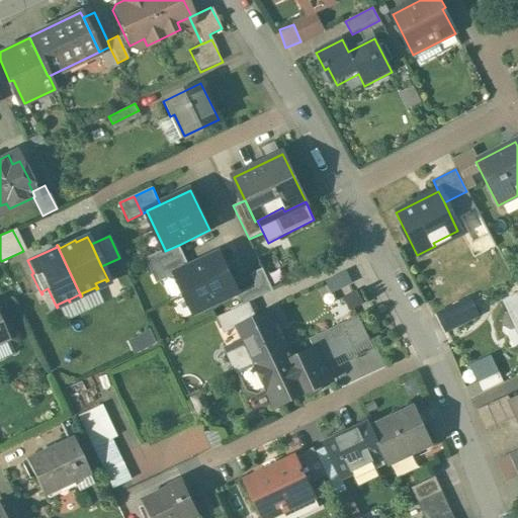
[(165,250),(160,252),(166,264),(171,276),(176,274),(175,273),(189,267),(179,245),(165,251),(165,250)]
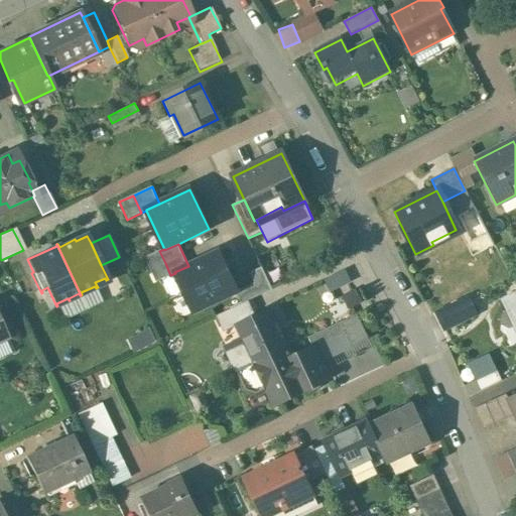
[(159,251),(145,257),(150,270),(165,263),(159,251)]
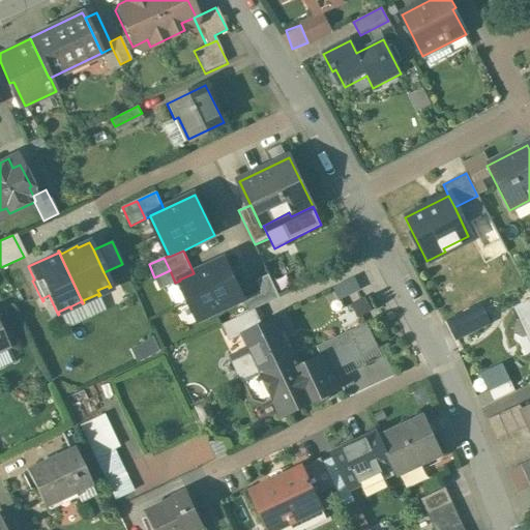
[(194,273),(179,280),(180,281),(200,321),(243,301),(245,300),(244,299),(226,259),(194,273)]
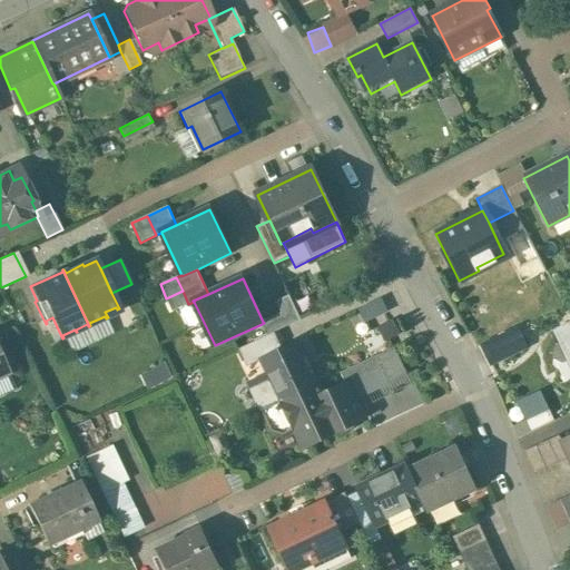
[(183,291),(166,298),(173,312),(188,304),(183,291)]
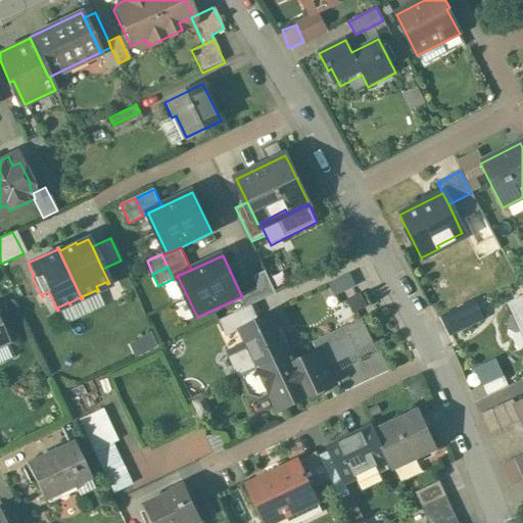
[(251,305),(276,293),(266,271),(253,277),(258,287),(241,295),(242,296),(240,297),(245,307),(251,305)]
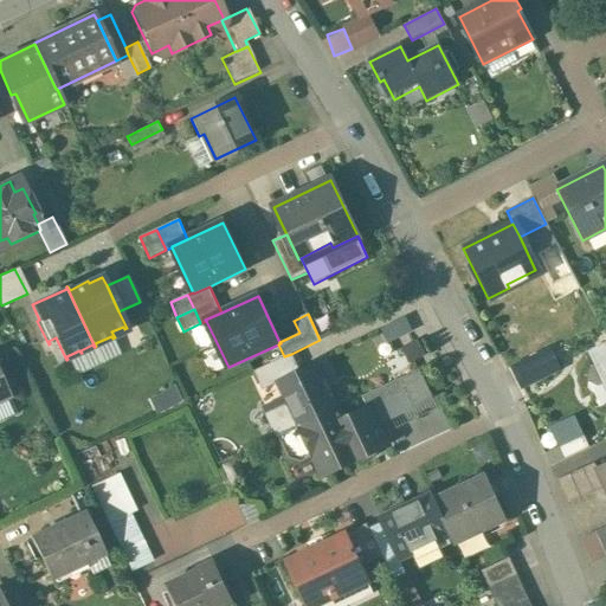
[(405,346),(410,360),(425,354),(419,340),(405,346)]
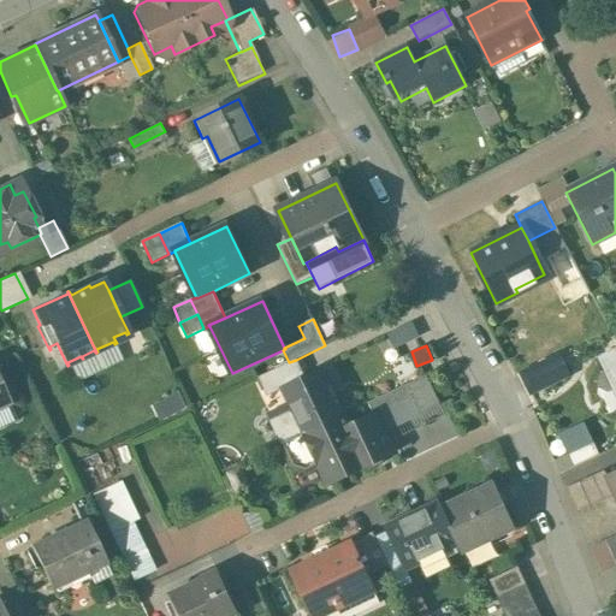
[(615,348),(600,356),(606,371),(603,372),(600,384),(611,390),(615,389),(615,390),(615,348)]
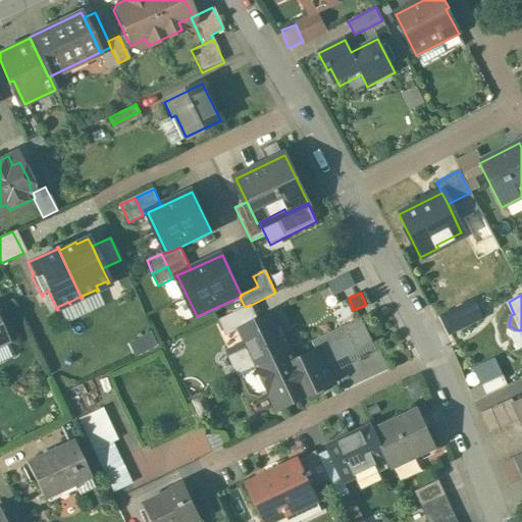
[(450,334),(482,319),(473,301),(440,316),(450,334)]
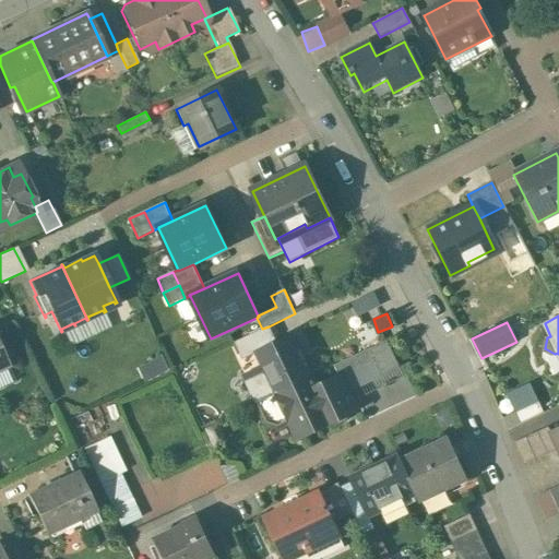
[(269,326),(262,329),(233,343),(238,355),(242,353),(245,357),(257,352),(276,342),(269,326)]
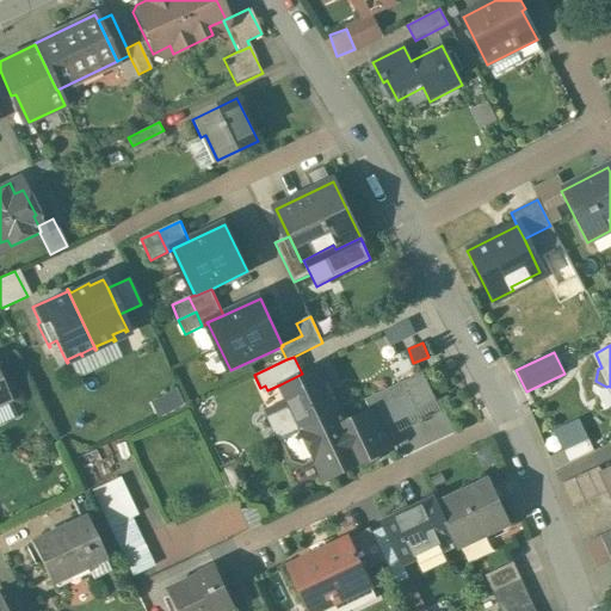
[(302,374),(281,384),(301,429),(339,411),(318,366),(302,374)]
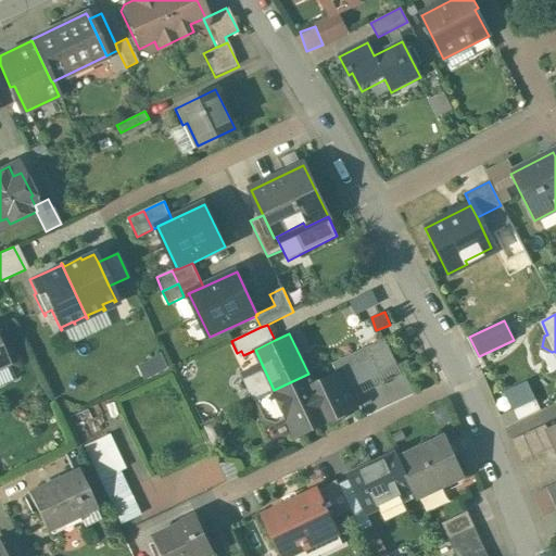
[(366,348),(331,364),(337,375),(339,374),(346,390),(379,375),(366,348)]
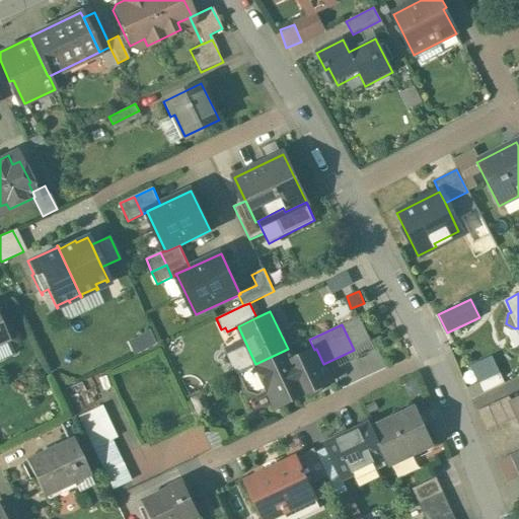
[(255,364),(237,373),(246,392),(257,395),(268,391),(276,408),(331,381),(323,364),(316,349),(314,350),(309,340),(288,349),(255,364)]
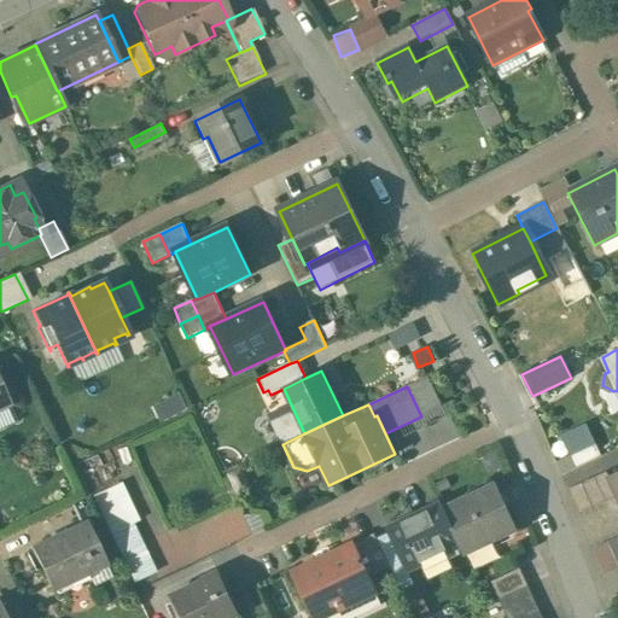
[(560,436),(570,456),(595,444),(586,424),(560,436)]
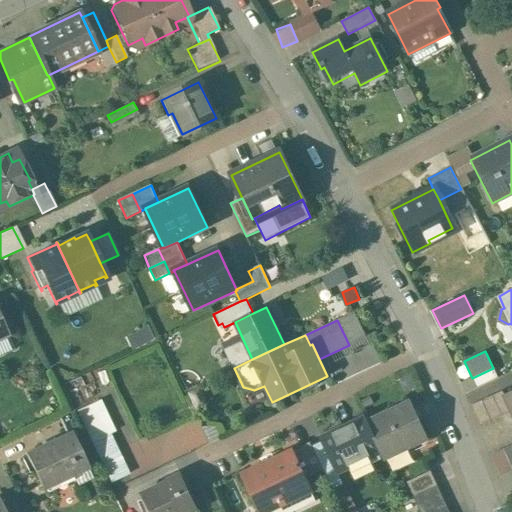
[(476,387),(497,377),(493,368),(472,378),(476,387)]
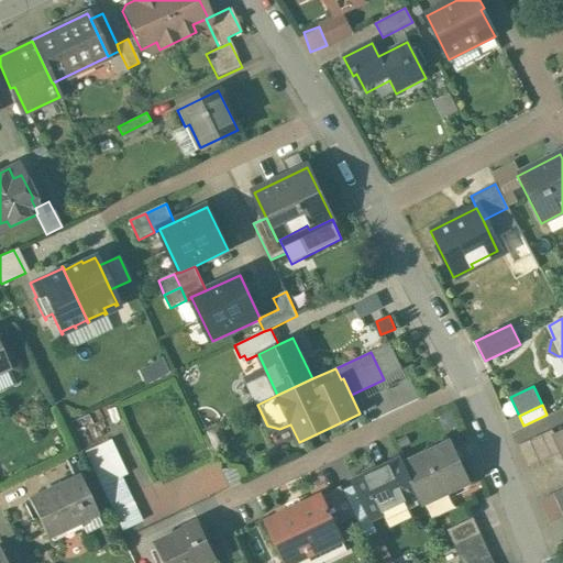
[(551,459),(540,434),(529,440),(539,463),(551,459)]
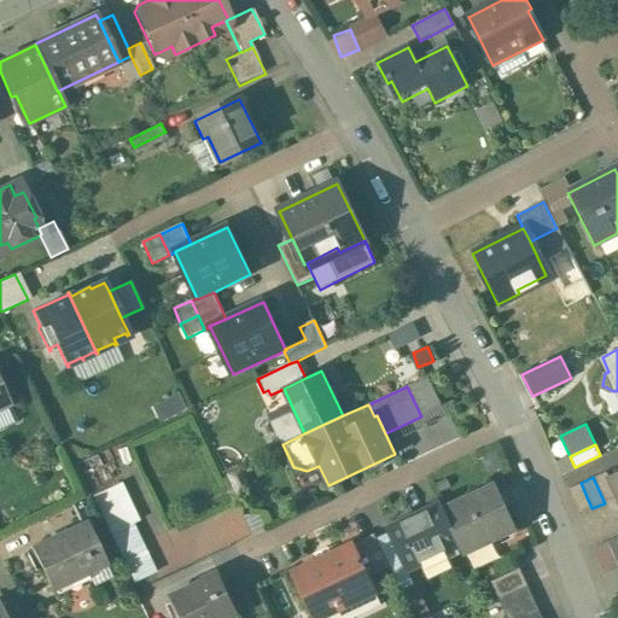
[(158,569),(120,481),(93,493),(133,581),(158,569)]
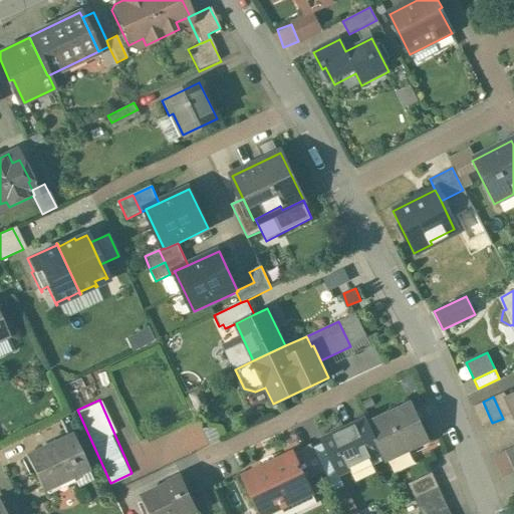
[(483,402),(472,407),(482,428),(492,423),(483,402)]
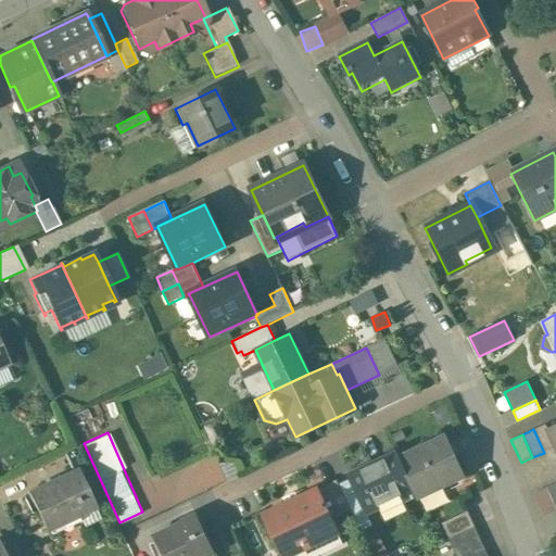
[(444,437),(397,458),(414,494),(416,498),(463,476),(444,437)]
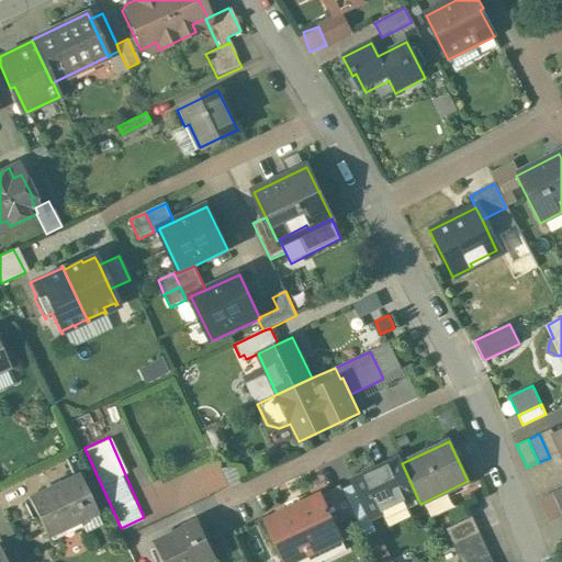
[(398,458),(351,480),(370,519),(382,514),(381,512),(415,496),(417,501),(418,499),(402,463),(398,458)]
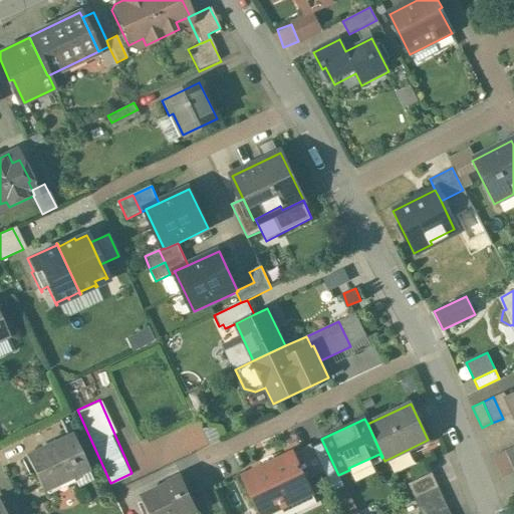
[(70,437),(27,458),(42,489),(85,469),(70,437)]
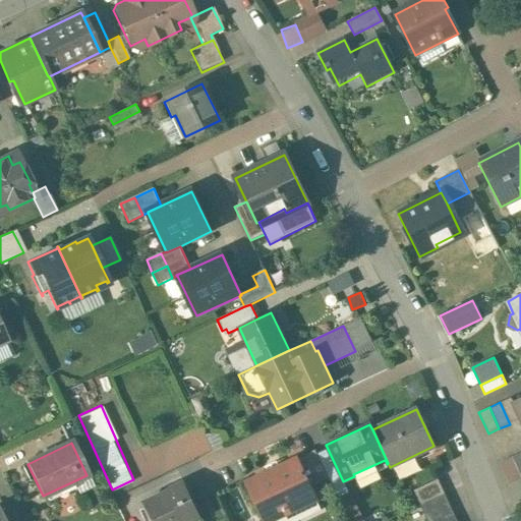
[(520,451),(500,460),(509,482),(520,477),(520,451)]
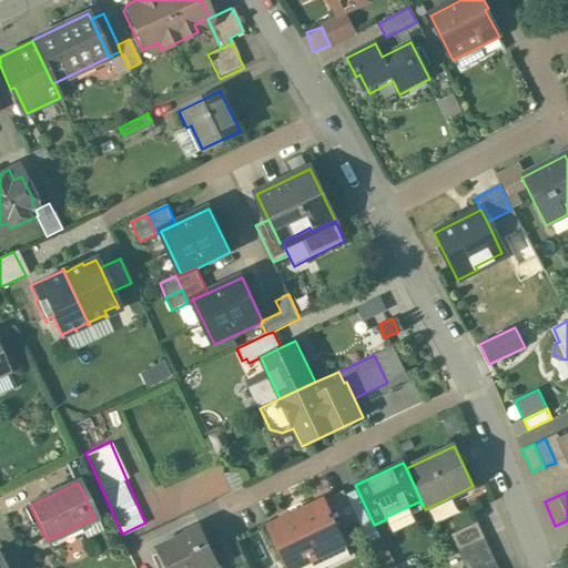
[(344,493),(330,499),(343,528),(357,521),(344,493)]
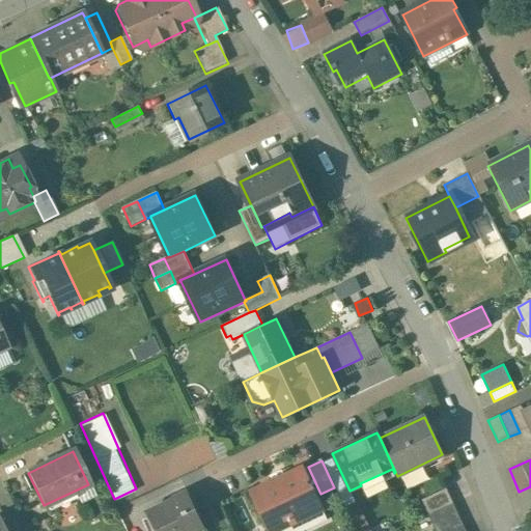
[(302,468),(251,492),(269,530),(275,530),(290,525),(287,520),(317,505),(319,510),(322,509),(302,468)]
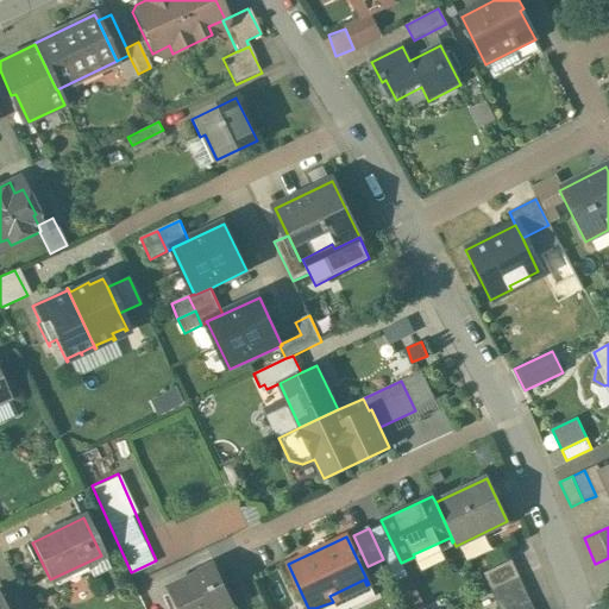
[(510,560),(483,573),(491,590),(519,577),(510,560)]
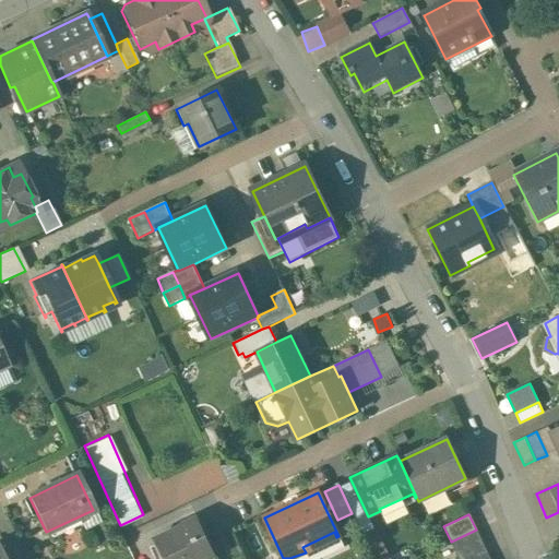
[(197,519),(151,539),(158,558),(206,558),(214,556),(197,519)]
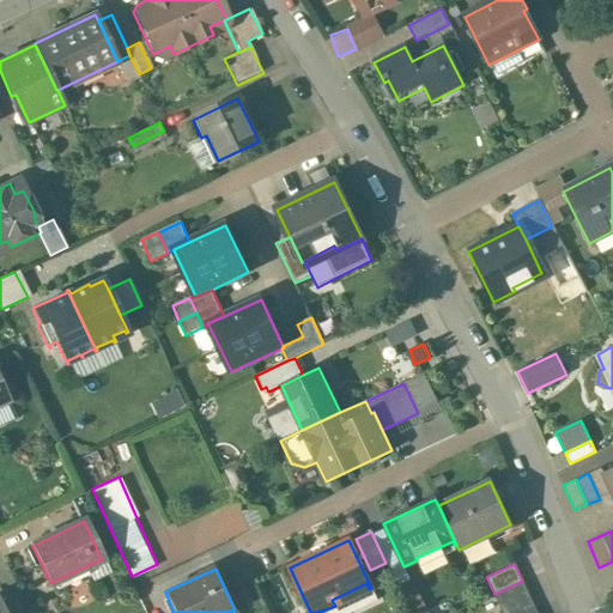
[(426,612),(412,580),(396,587),(408,612),(426,612)]
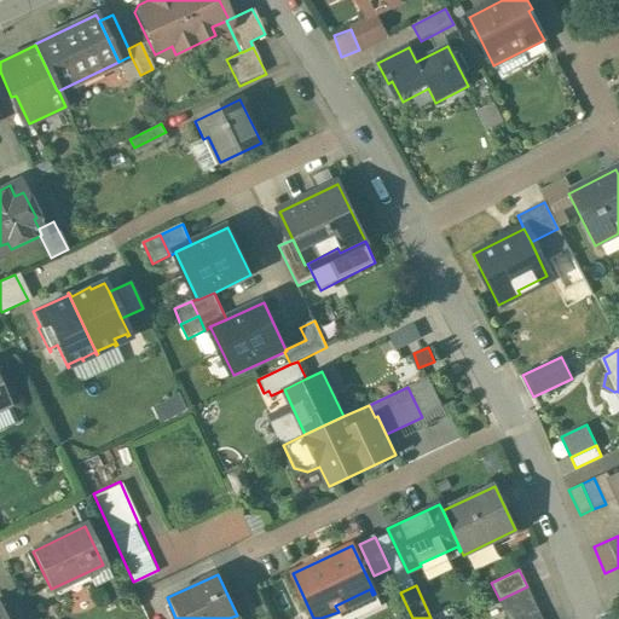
[(542,618),(527,586),(499,600),(508,618),(542,618)]
